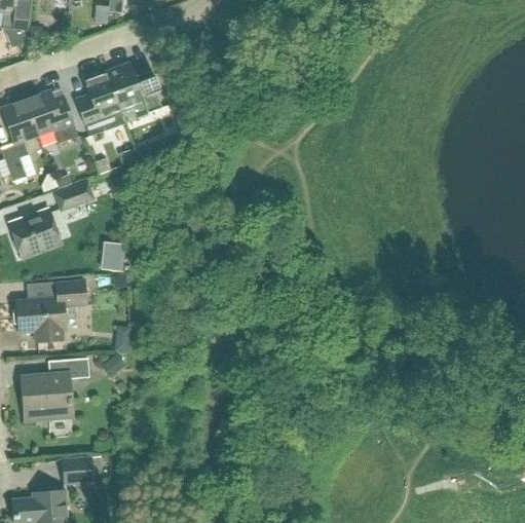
[(0,0),(0,10),(4,11),(3,27),(4,27),(11,46),(27,40),(28,29),(30,0),(0,0)]
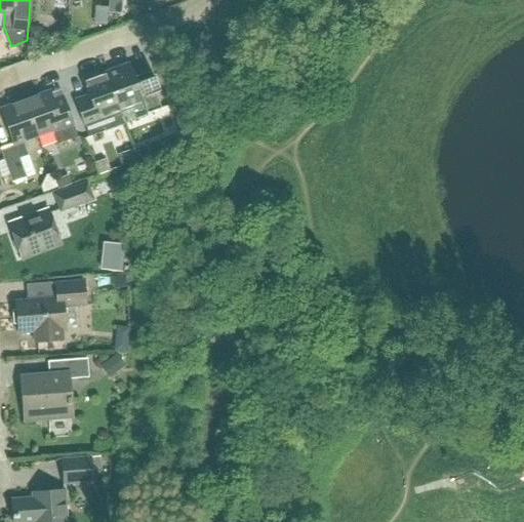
[(148,114),(147,112),(161,107),(155,90),(160,89),(154,74),(150,75),(148,70),(134,74),(129,61),(107,70),(125,121),(125,122),(148,114)]
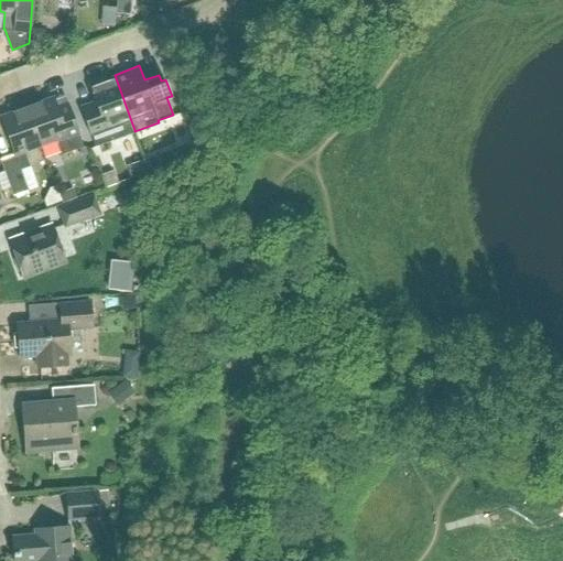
[(96,144),(134,130),(115,75),(89,84),(97,104),(83,109),(96,144)]
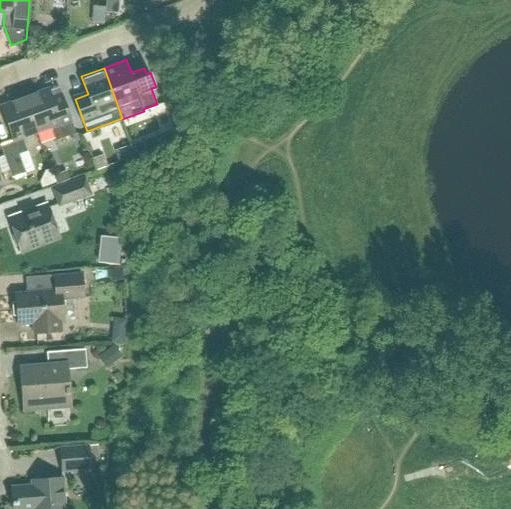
[(48,88),(25,96),(37,130),(51,125),(56,138),(76,131),(68,108),(57,112),(48,88)]
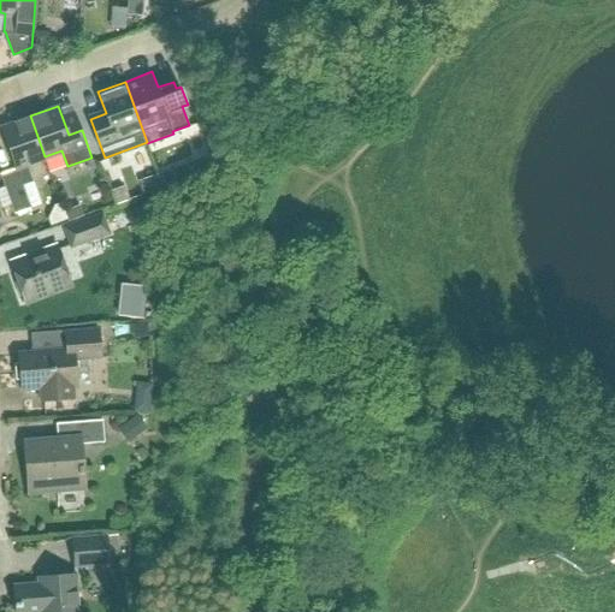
[(45,156),(30,116),(1,126),(17,167),(1,172),(15,211),(30,205),(23,183),(33,179),(27,162),(45,156)]
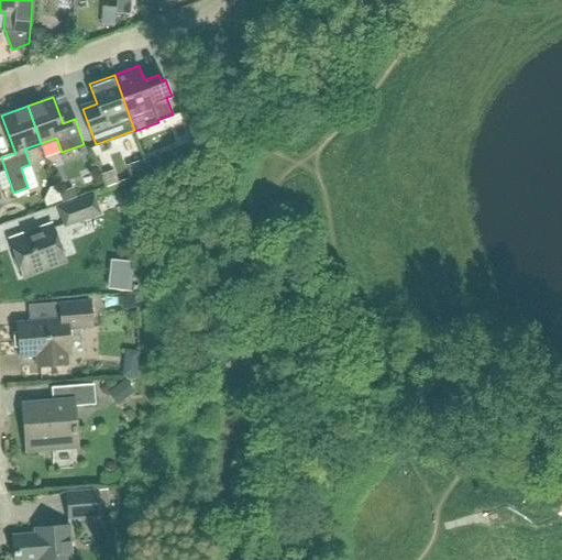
[(66,223),(99,211),(94,195),(59,207),(66,223)]
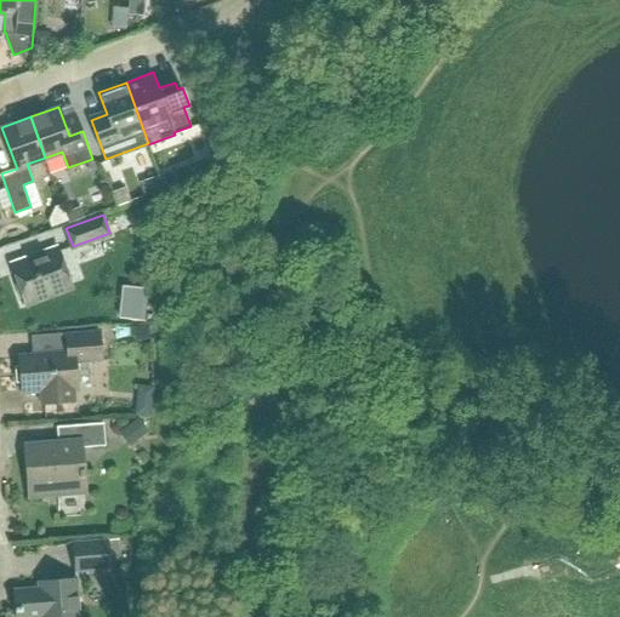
[(72,285),(57,246),(11,263),(17,279),(15,283),(21,296),(24,297),(26,302),(72,285)]
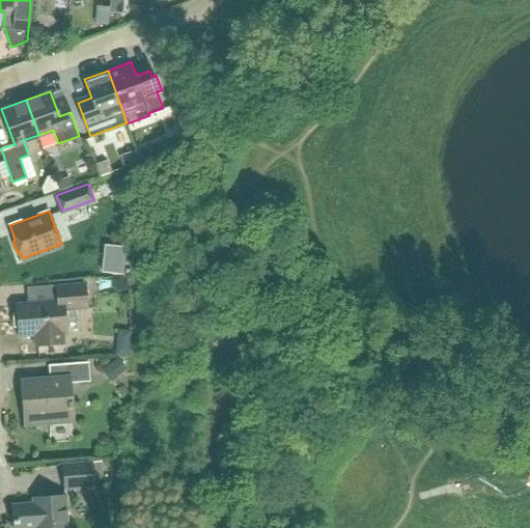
[(19,335),(34,334),(34,344),(65,341),(64,331),(66,331),(64,308),(87,306),(85,281),(56,284),(57,299),(16,302),(19,335)]
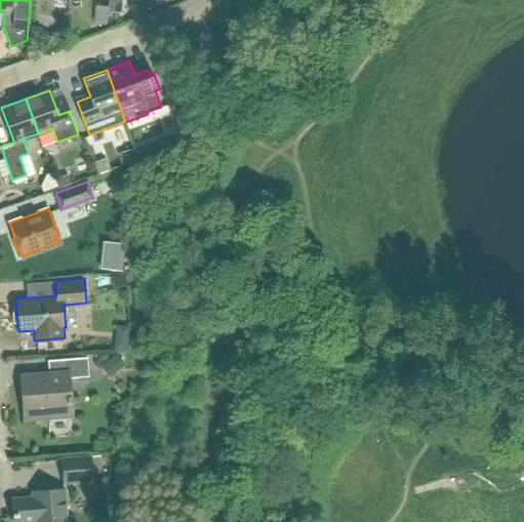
[(89,375),(88,356),(48,359),(49,371),(23,373),(26,419),(72,415),(71,395),(68,396),(67,377),(89,375)]
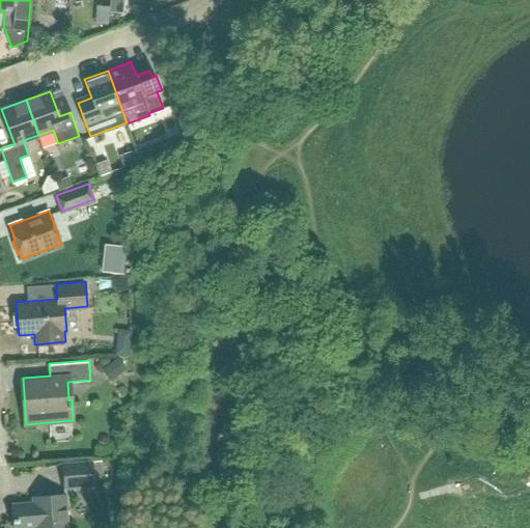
[(65,488),(94,484),(92,460),(63,462),(65,488)]
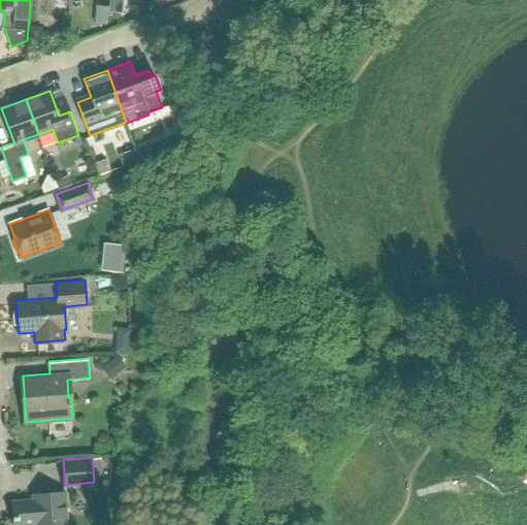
[(68,524),(65,490),(32,493),(33,497),(12,499),(13,524),(19,524),(23,524),(26,522),(35,521),(35,524),(34,524),(68,524)]
